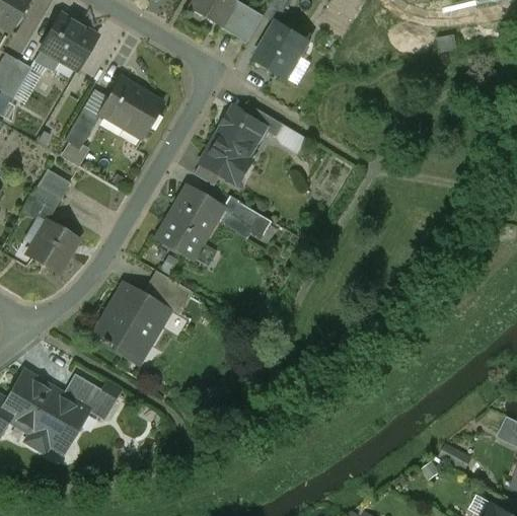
[(0,0),(0,22),(10,28),(9,29),(11,30),(28,0),(0,0)]
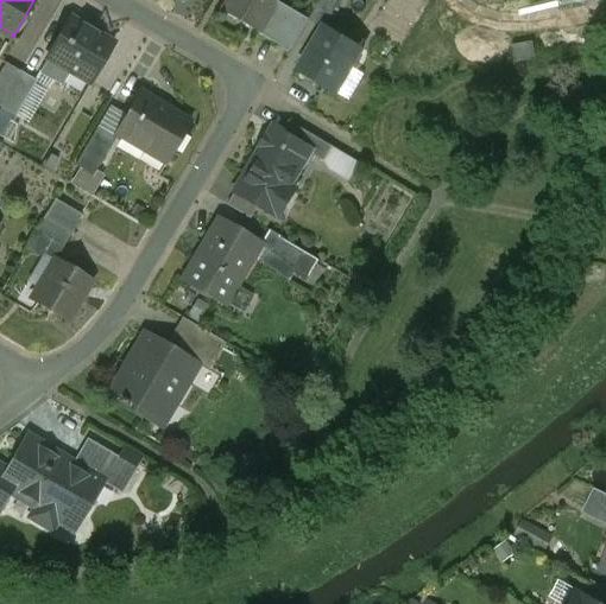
[(226,0),(221,8),(278,43),(297,11),(281,0),(226,0)]
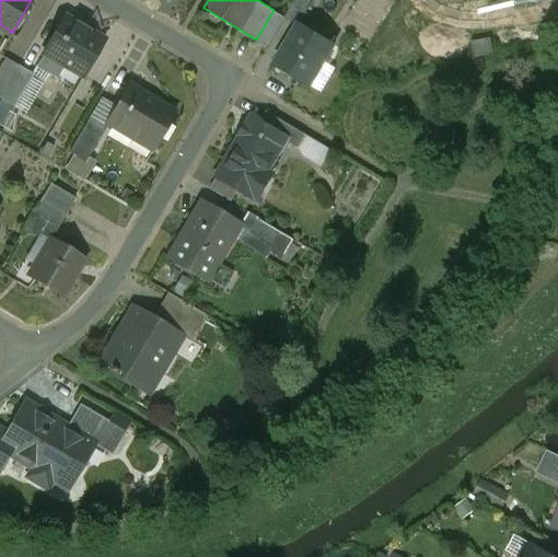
[(295,0),(293,3),(306,12),(313,0),(295,0)]
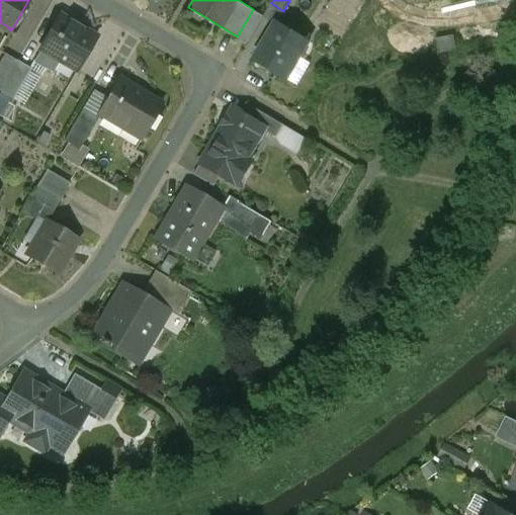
[(264,15),(253,9),(237,36),(248,43),(264,15)]
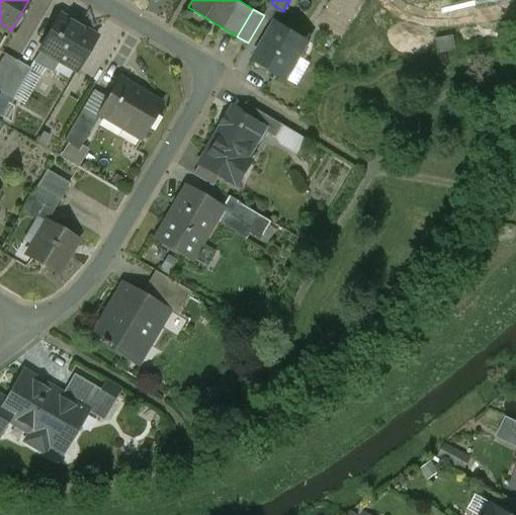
[(97,35),(61,14),(40,47),(41,48),(34,59),(54,71),(61,59),(78,69),(97,35)]
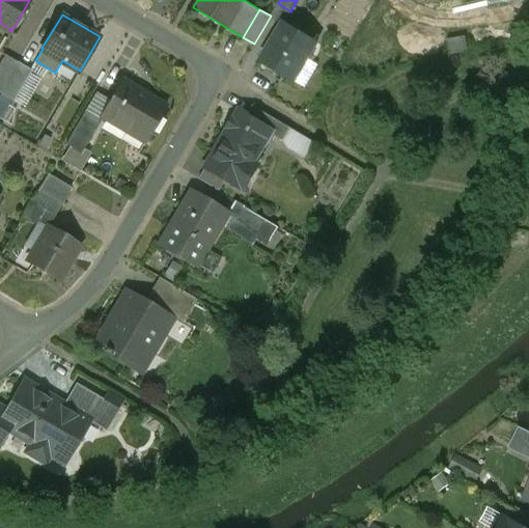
[(318,42),(284,22),(261,60),(296,80),(318,42)]
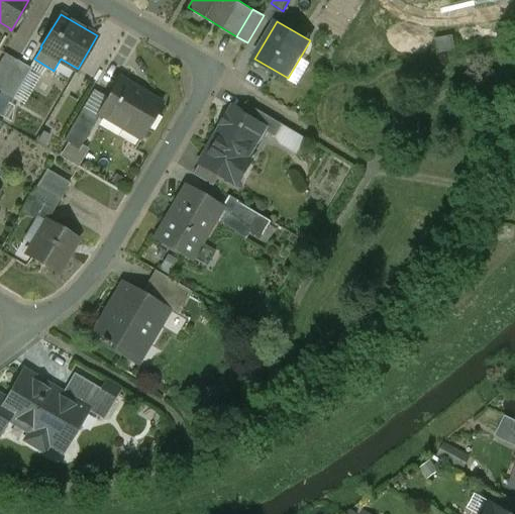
[(5,52),(0,60),(0,88),(17,59),(5,52)]
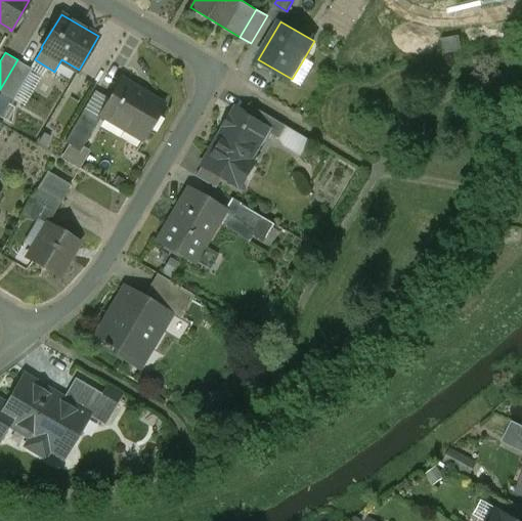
[(32,68),(17,59),(0,89),(13,97),(32,68)]
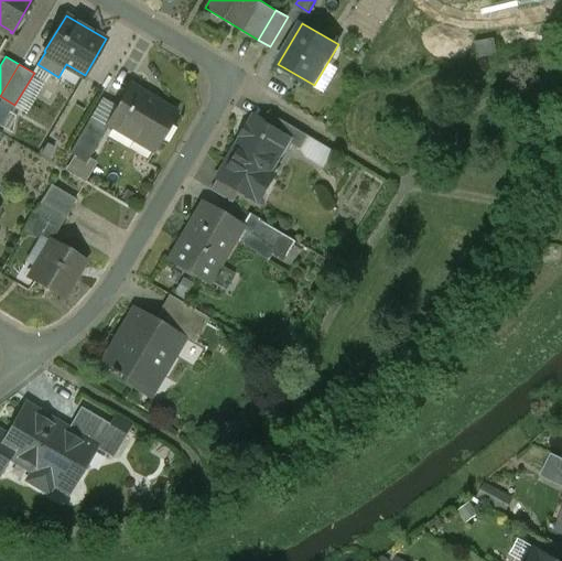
[(177,112),(130,84),(126,93),(118,105),(108,121),(110,122),(134,137),(137,135),(155,146),(153,149),(154,149),(177,112)]
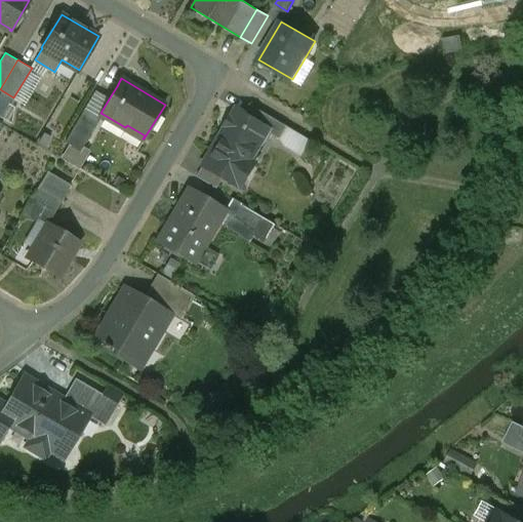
[(110,97),(96,89),(83,111),(98,120),(103,114),(101,113),(110,97)]
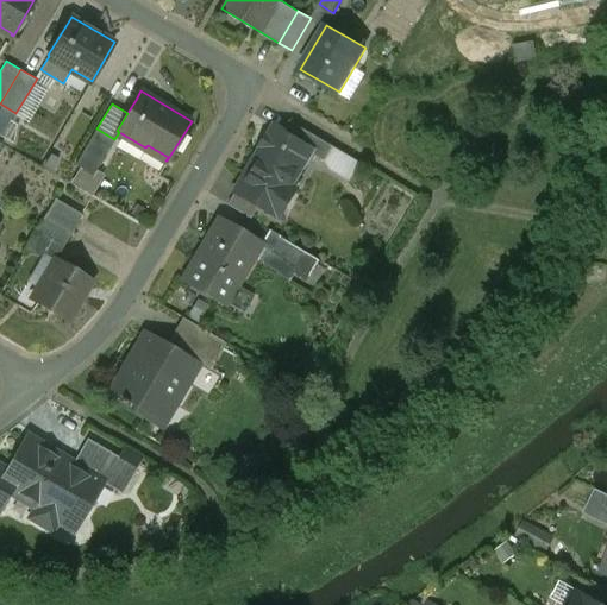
[(335,145),(292,119),(283,130),(313,147),(312,151),(326,159),(335,145)]
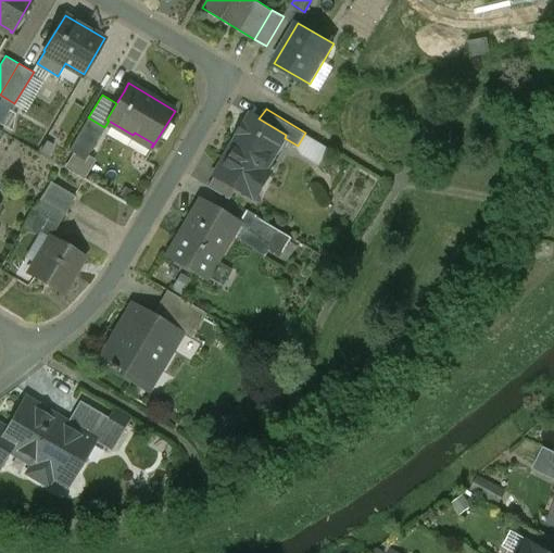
[(88,117),(70,149),(86,159),(104,127),(88,117)]
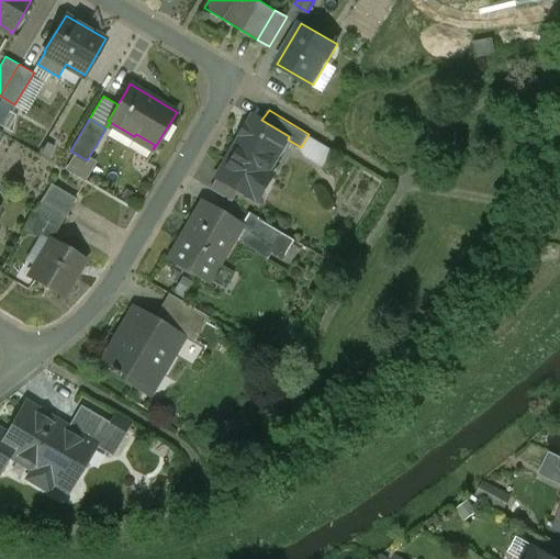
[(261,120),(249,140),(242,135),(217,177),(249,196),(262,172),(266,175),(288,140),(289,136),(261,120)]
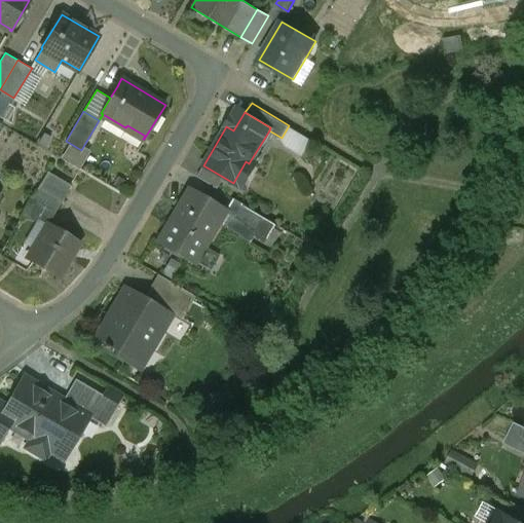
[(72,184),(48,171),(39,185),(63,199),(72,184)]
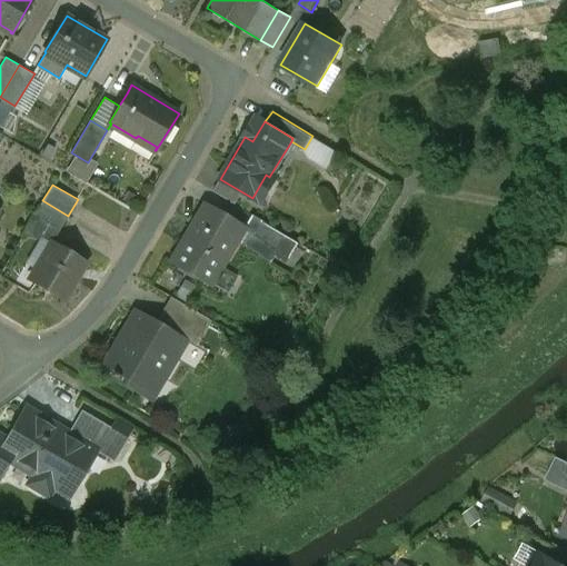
[(68,216),(42,200),(33,215),(60,229),(68,216)]
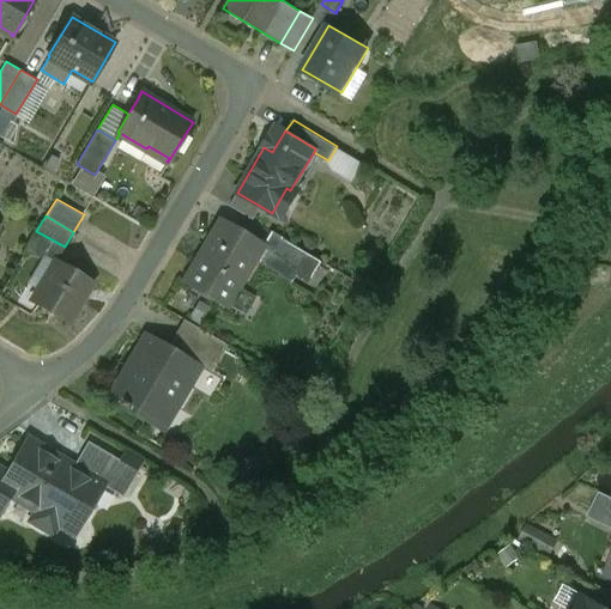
[(262,243),(222,219),(185,280),(222,303),(234,284),(237,286),(262,243)]
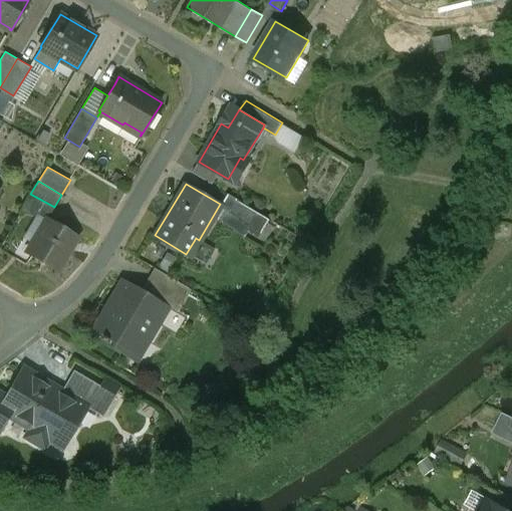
[(54,207),(30,194),(20,211),(46,219),(47,217),(48,218),(54,207)]
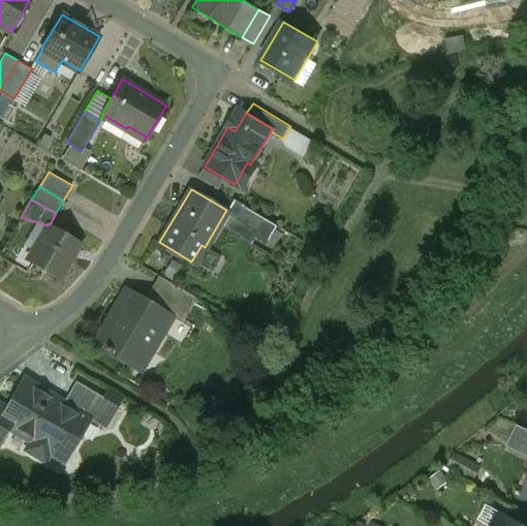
[(279,225),(243,204),(235,217),(258,231),(255,237),(268,244),(279,225)]
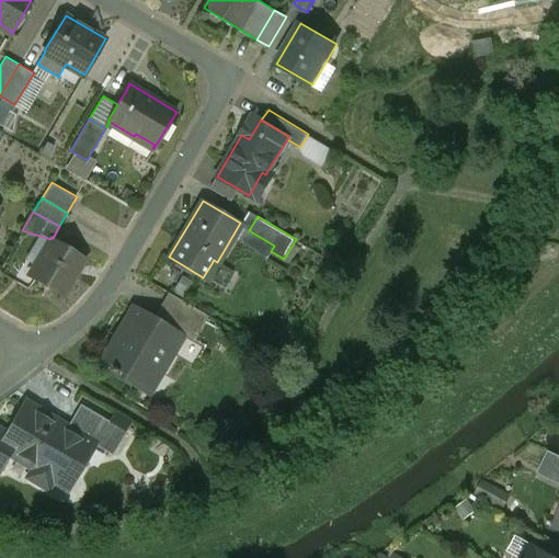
[(53,238),(52,237),(50,239),(29,275),(63,295),(86,258),(53,238)]
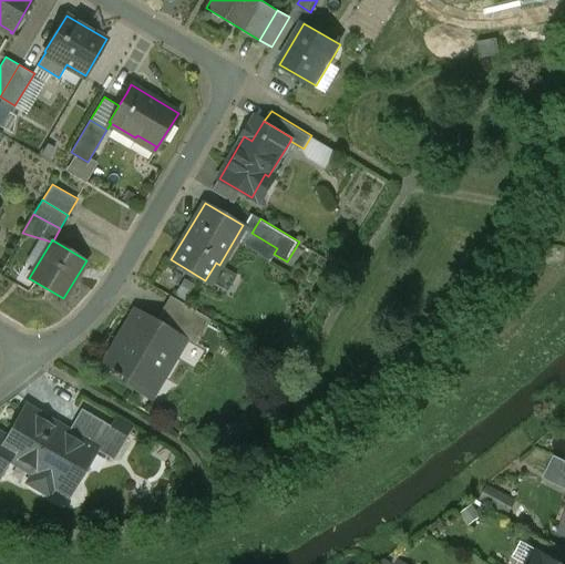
[(211,319),(177,299),(162,326),(183,339),(185,336),(196,342),(211,319)]
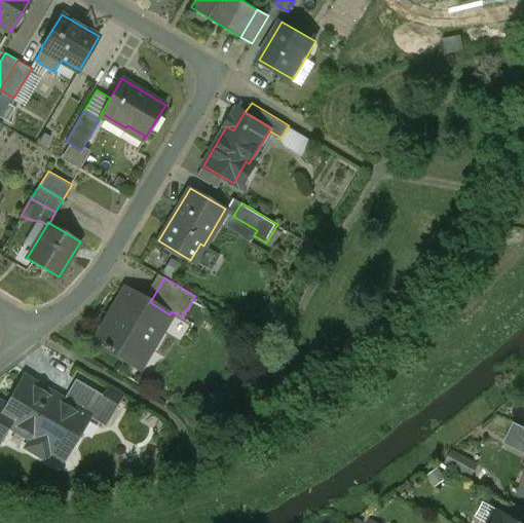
[(150,302),(125,288),(95,341),(109,350),(110,348),(131,361),(142,341),(151,346),(170,314),(150,302)]
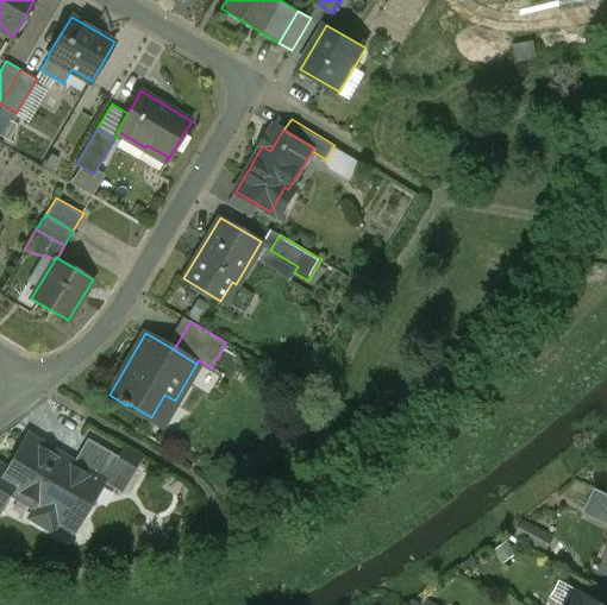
[(27,435),(8,467),(0,461),(0,508),(10,491),(14,492),(17,492),(19,491),(22,487),(39,498),(27,516),(52,530),(63,512),(80,522),(104,481),(73,462),(27,435)]
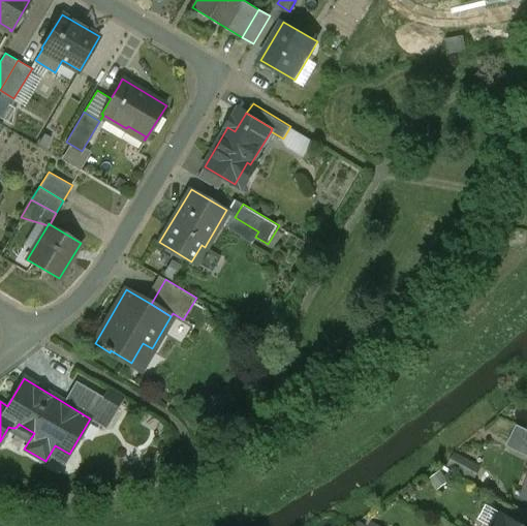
[(119,406),(76,381),(63,402),(90,419),(105,427),(119,406)]
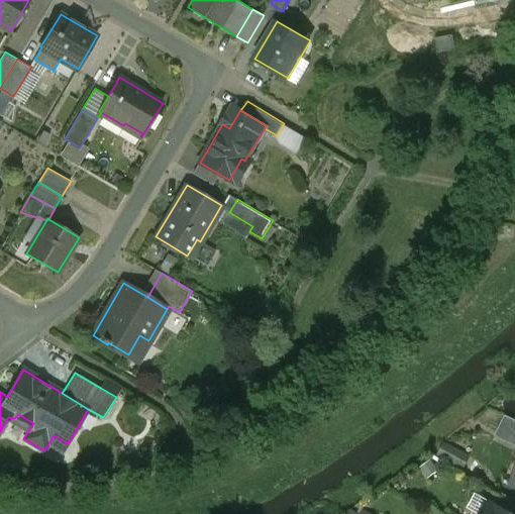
[(514,417),(506,413),(498,429),(514,437),(514,417)]
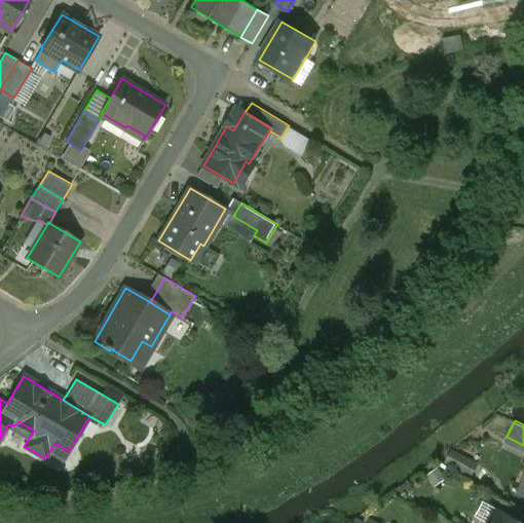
[(509,516),(499,511),(492,522),(491,522),(522,522),(523,522),(523,520),(510,514),(509,516)]
